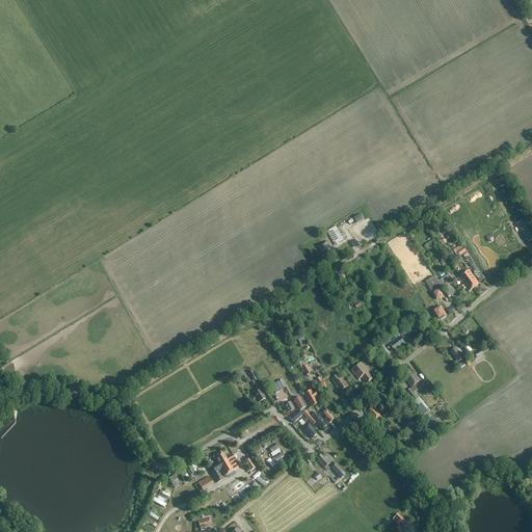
[(514,196),(520,208),(524,206),(519,195),(514,196)]
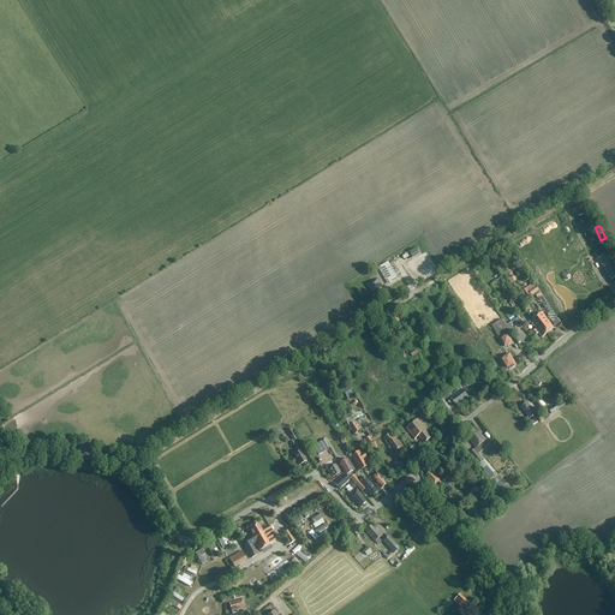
[(422,255),(417,248),(407,254),(412,261),(422,255)]
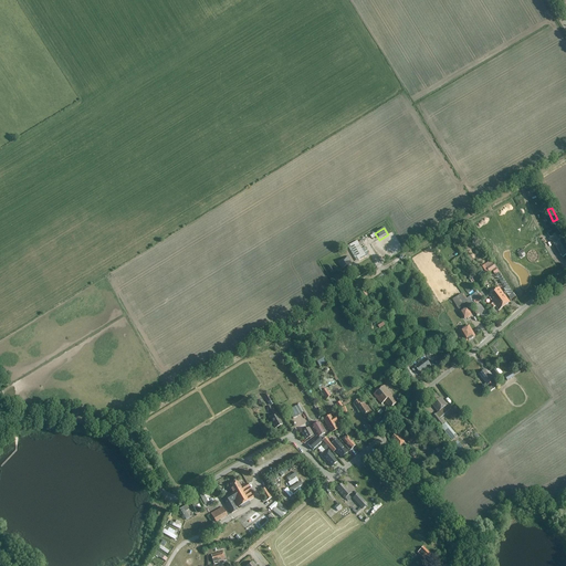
[(565,255),(565,243),(559,232),(556,229),(547,234),(563,259),(565,255)]
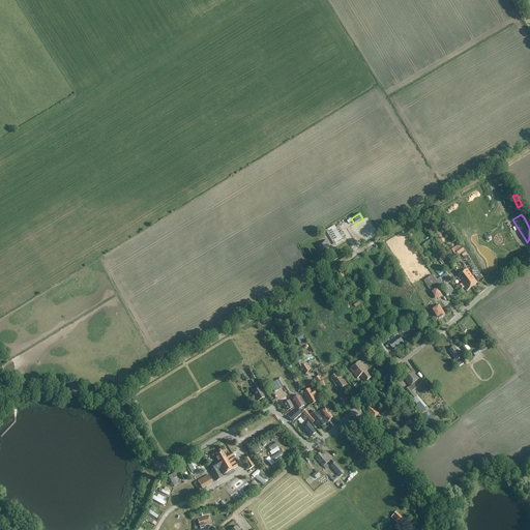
[(343,240),(334,226),(326,231),(334,245),(343,240)]
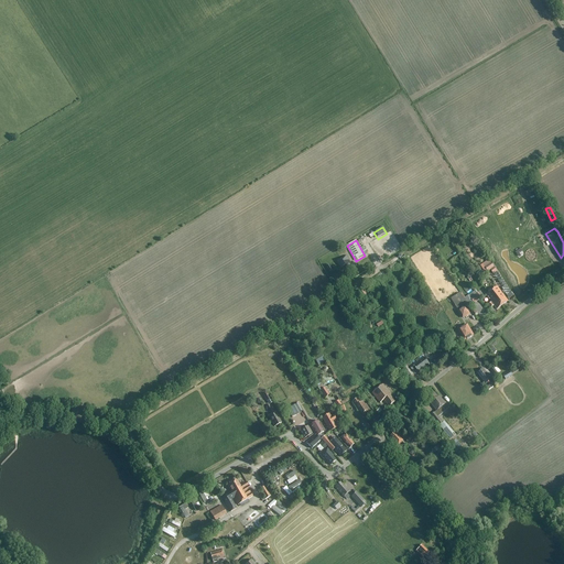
[(347,257),(337,262),(342,269),(345,268),(349,274),(356,271),(347,257)]
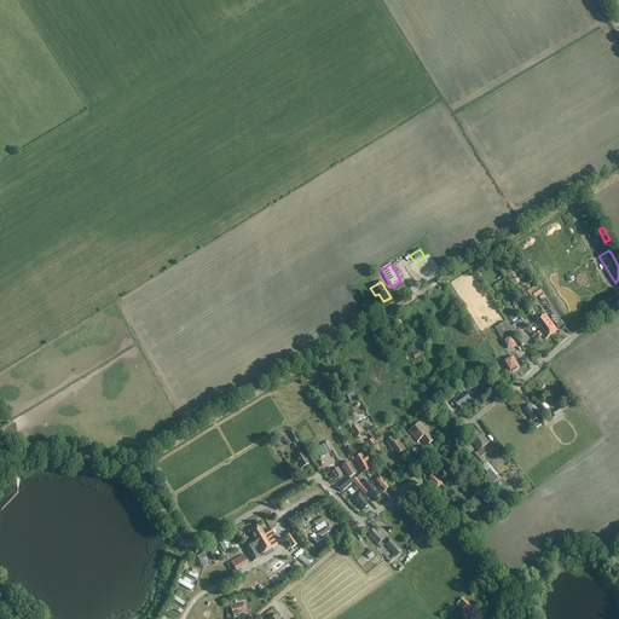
[(536,299),(539,298),(542,301),(545,299),(543,294),(538,288),(532,293),(536,299)]
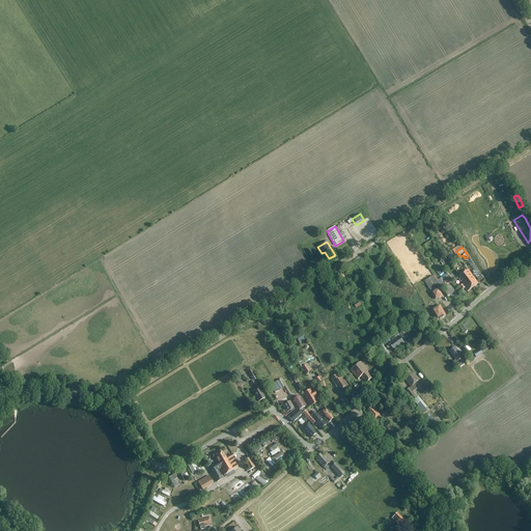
[(468,271),(463,274),(473,287),(478,284),(468,271)]
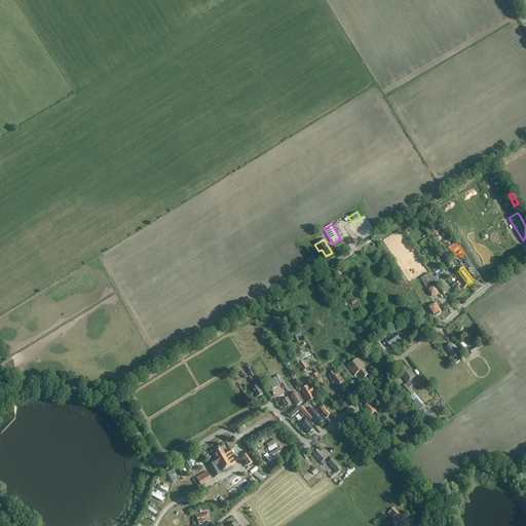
[(341,270),(335,274),(338,278),(336,279),(341,289),(349,284),(341,270)]
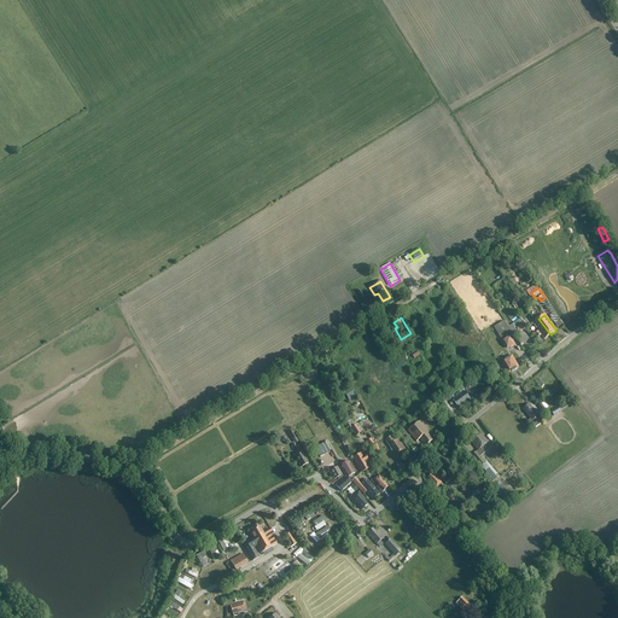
[(519,333),(528,327),(522,319),(508,327),(514,336),(519,332),(519,333)]
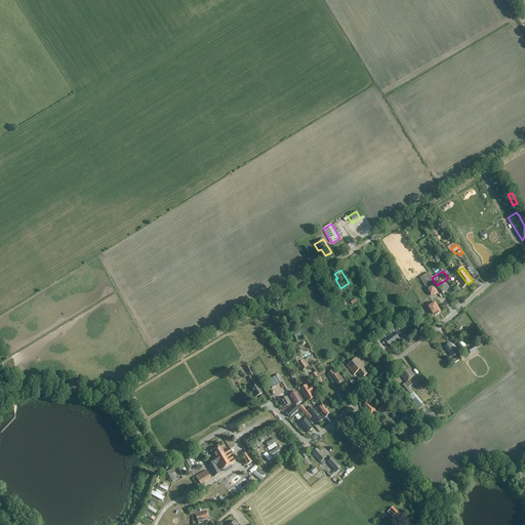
[(457,271),(452,275),(457,282),(454,284),(456,287),(459,285),(462,288),(468,284),(457,271)]
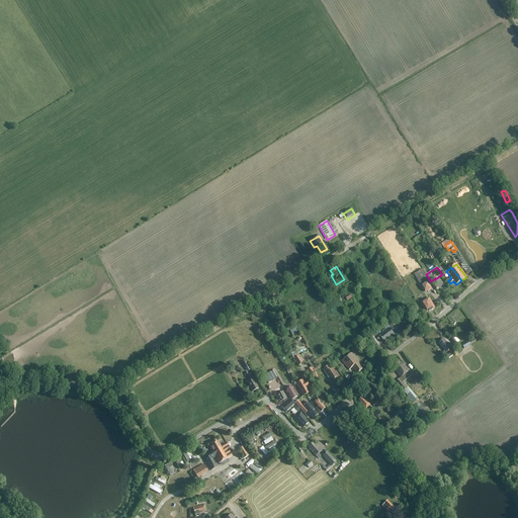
[(427,281),(426,280),(421,271),(418,272),(423,282),(420,283),(425,292),(427,291),(428,292),(430,291),(429,290),(431,288),(428,283),(429,283),(427,280),(427,281)]
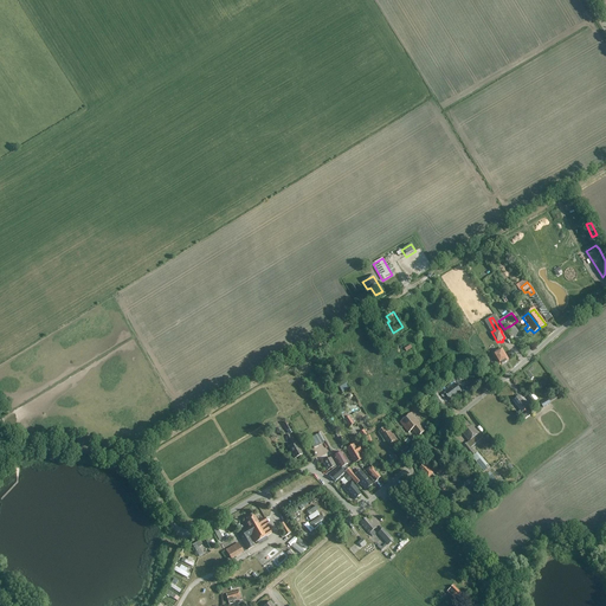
[(387,333),(381,335),(386,342),(392,339),(388,334),(387,333)]
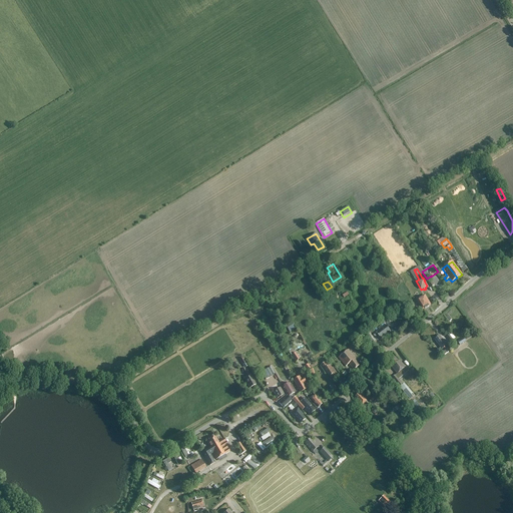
[(430,306),(425,296),(417,301),(423,310),(425,309),(425,310),(429,308),(429,307),(430,306)]
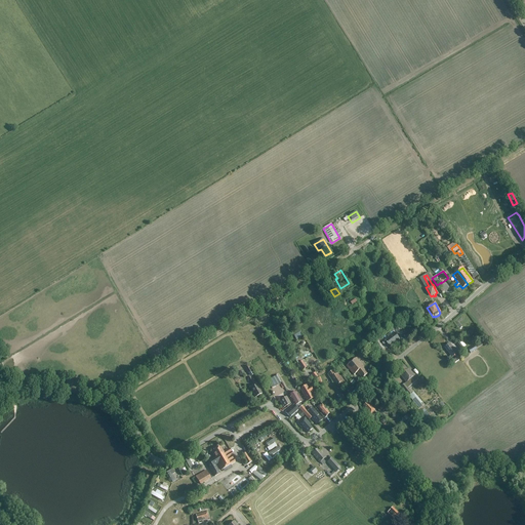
[(385,339),(380,341),(382,344),(385,347),(388,345),(390,347),(400,339),(395,333),(392,336),(390,333),(387,336),(388,337),(385,340),(385,339)]
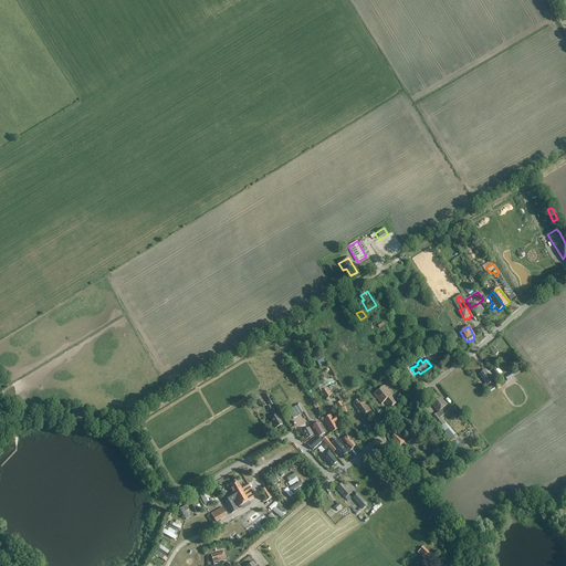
[(514,377),(514,376),(525,368),(524,366),(522,367),(519,362),(514,365),(519,369),(505,377),(507,380),(514,377)]
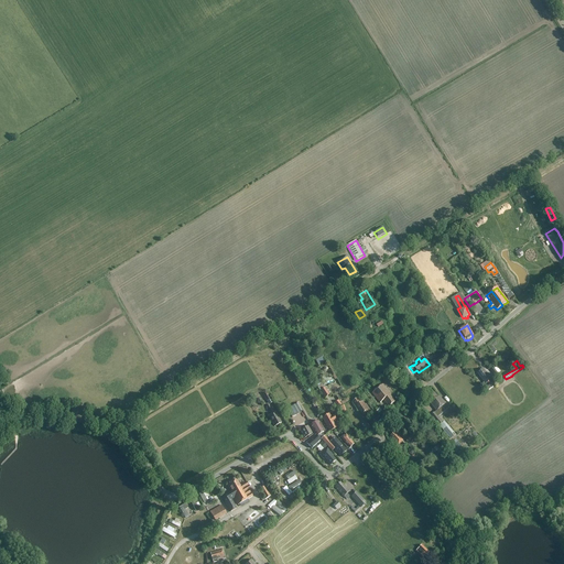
[(402,368),(402,369),(409,378),(413,375),(408,366),(407,365),(402,368)]
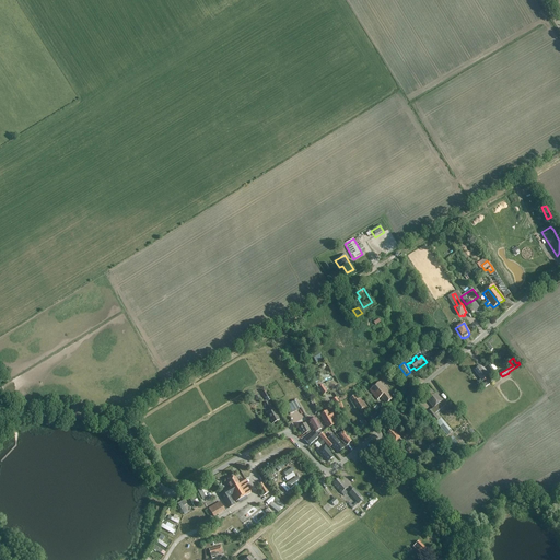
[(487,366),(491,373),(498,369),(493,363),(490,365),(490,364),(487,366)]
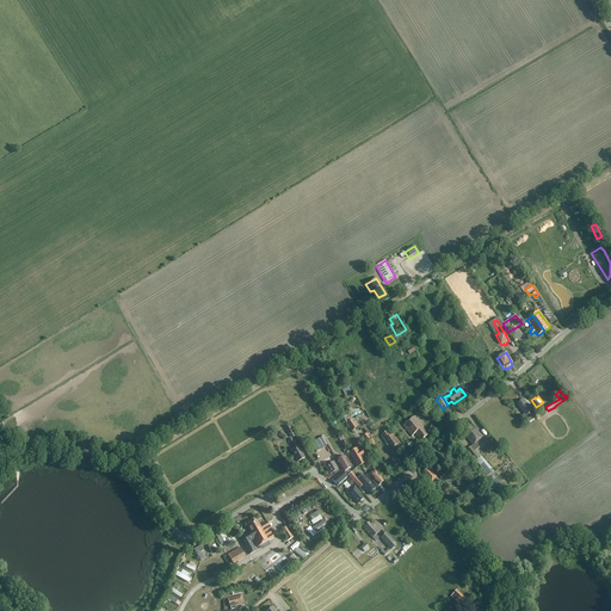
[(526,417),(529,415),(530,418),(525,421),(528,425),(537,418),(534,412),(532,412),(531,409),(532,408),(531,407),(529,407),(524,400),(517,405),(526,417)]
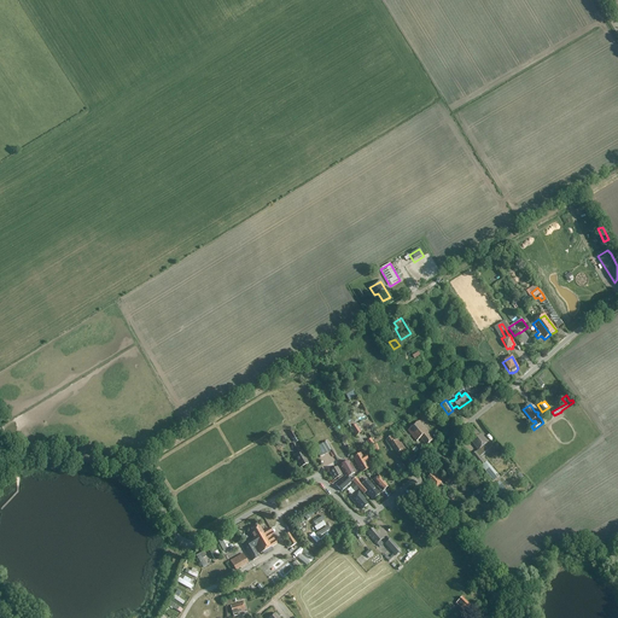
[(369,429),(378,424),(373,417),(365,421),(369,429)]
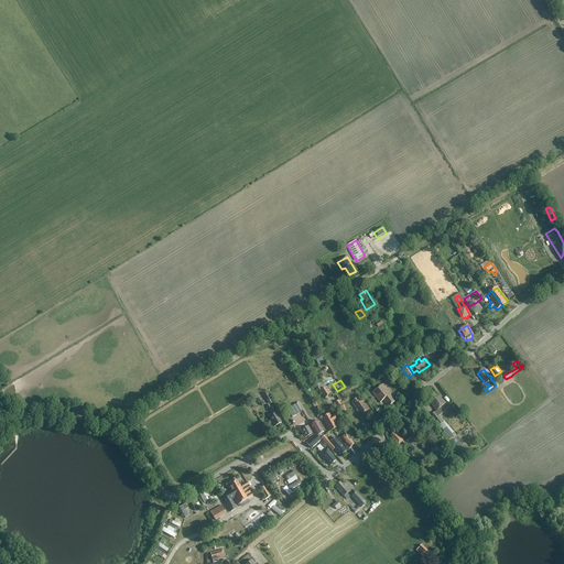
[(383,384),(372,393),(380,403),(383,400),(389,407),(396,402),(390,396),(391,394),(383,384)]
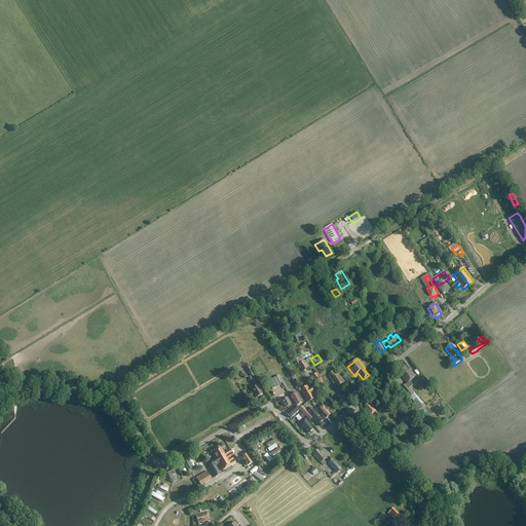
[(298,365),(303,372),(307,369),(303,362),(298,365)]
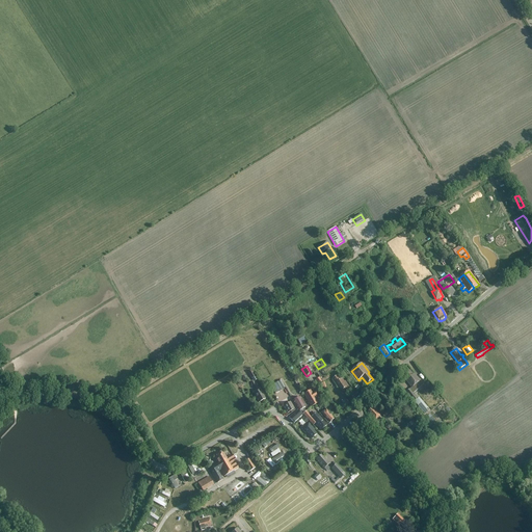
[(409,390),(406,392),(425,415),(429,411),(423,404),(420,400),(419,400),(418,399),(417,399),(413,394),(420,389),(417,384),(420,381),(415,374),(414,375),(409,371),(404,375),(407,379),(406,380),(408,382),(413,388),(409,390)]
